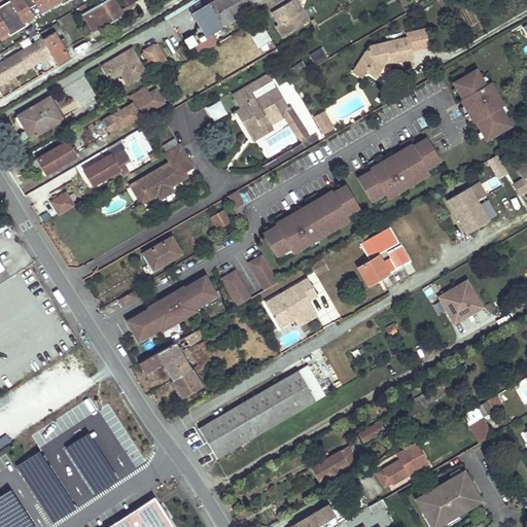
[(0,35),(7,31),(10,36),(28,25),(25,21),(34,15),(30,8),(36,4),(40,11),(50,5),(47,0),(12,0),(11,1),(10,0),(0,6),(0,35)]
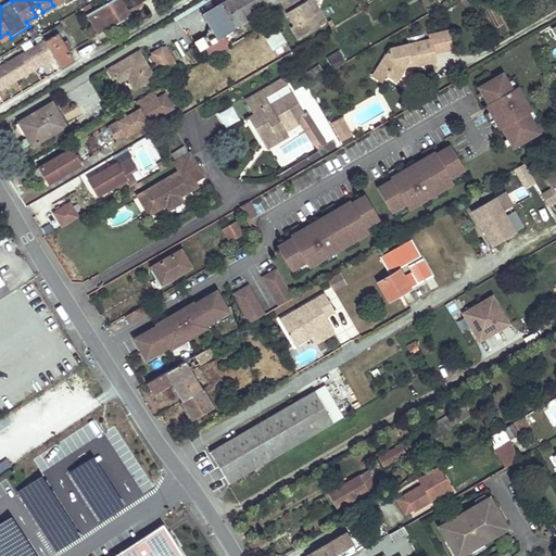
[(127,9),(122,0),(111,0),(88,14),(98,30),(111,23),(113,26),(131,15),(130,13),(127,9)]
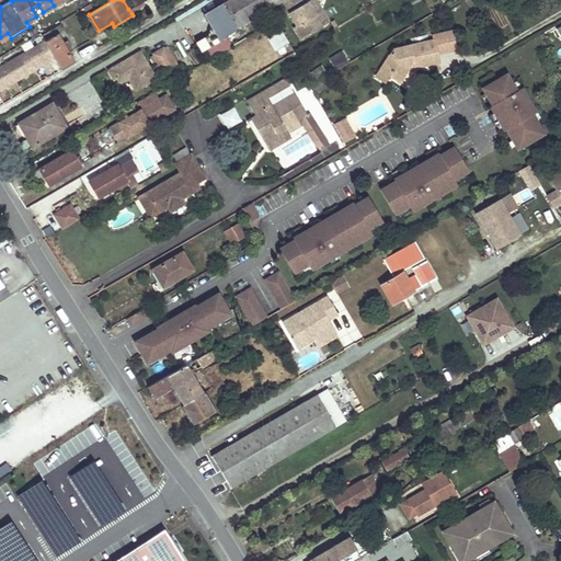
[(209,0),(201,0),(174,16),(176,20),(209,0)]
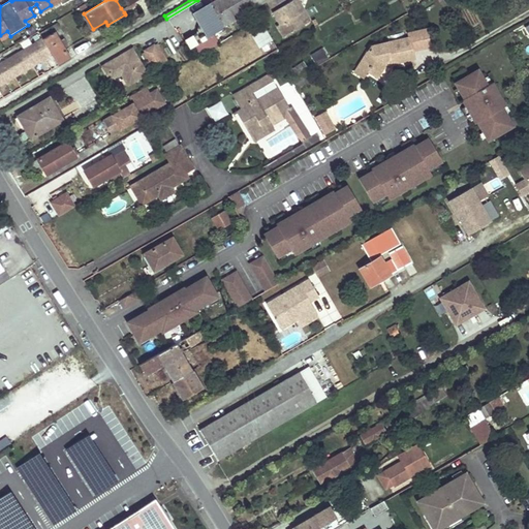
[(255,6),(251,0),(215,0),(209,4),(193,13),(205,33),(207,35),(211,33),(255,6)]
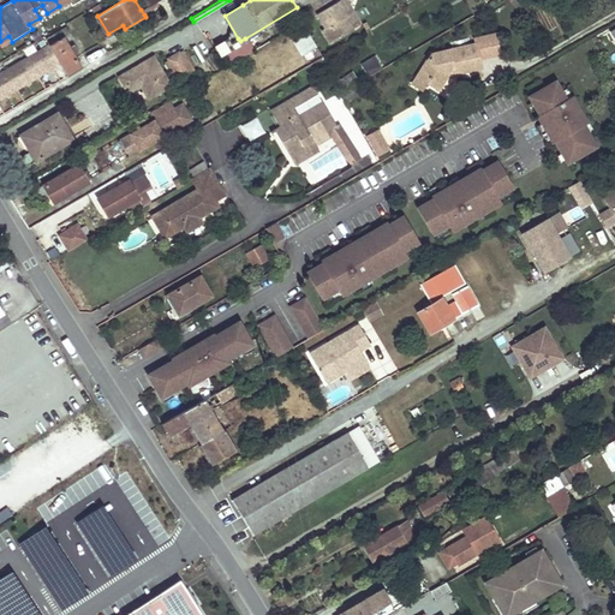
[(350,9),(345,0),(336,0),(316,12),(326,28),(323,30),(329,41),(356,27),(352,21),(347,11),(350,9)]
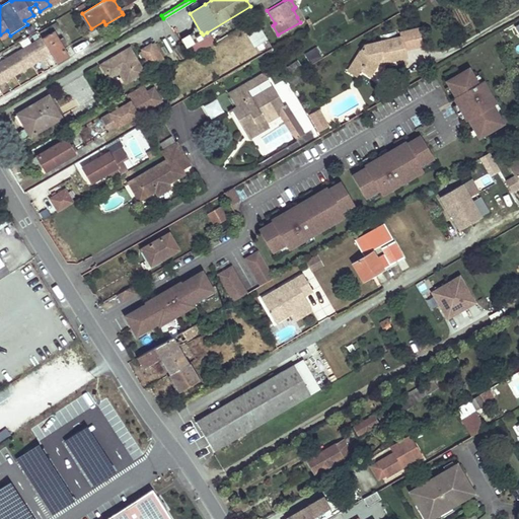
[(134,5),(132,1),(125,5),(119,8),(122,12),(134,5)]
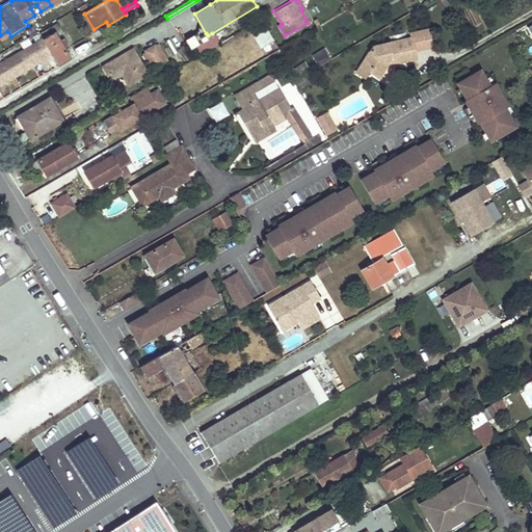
[(261,19),(248,26),(262,47),(273,40),(261,19)]
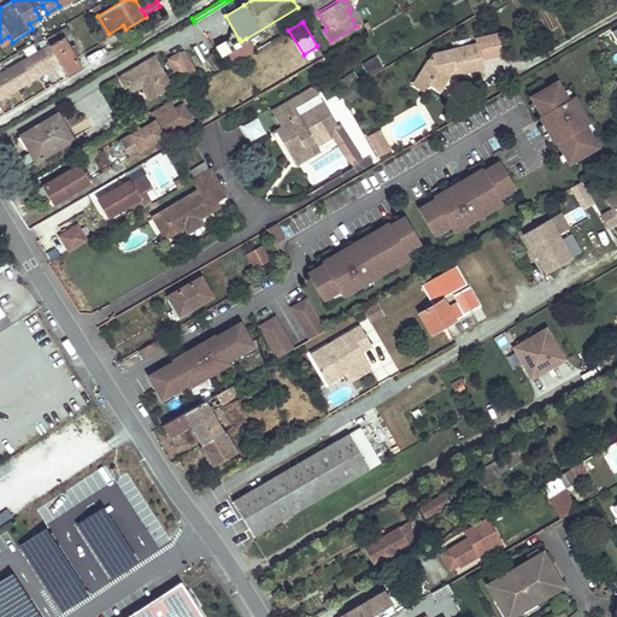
[(125,29),(123,25),(109,34),(111,37),(125,29)]
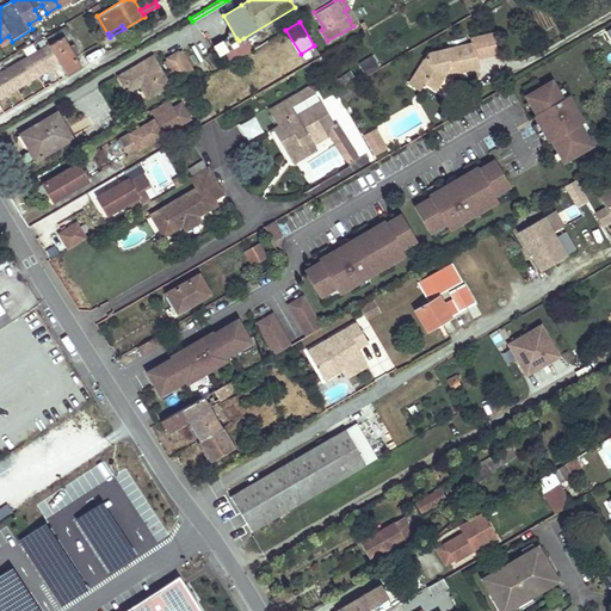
[(471,39),(473,44),(427,53),(418,69),(427,76),(425,81),(437,88),(445,75),(444,69),(450,68),(451,73),(474,68),(471,60),(471,55),(475,54),(476,57),(476,60),(497,55),(493,35),(471,39)]
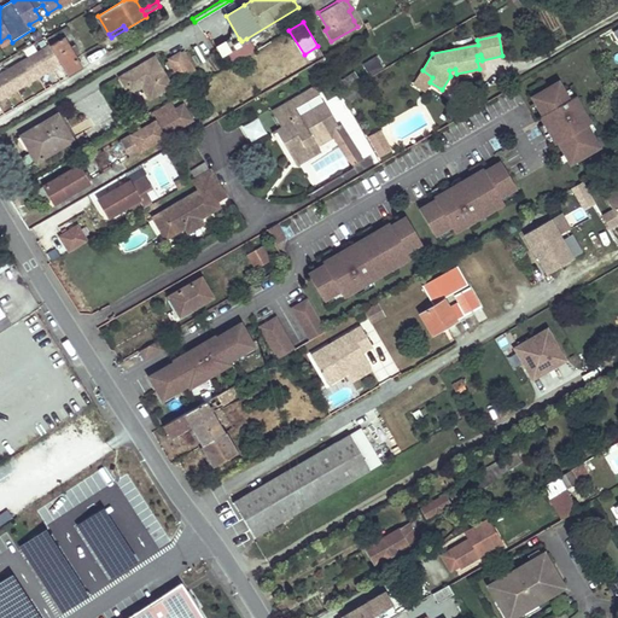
[(64,36),(50,45),(60,64),(68,77),(83,68),(64,36)]
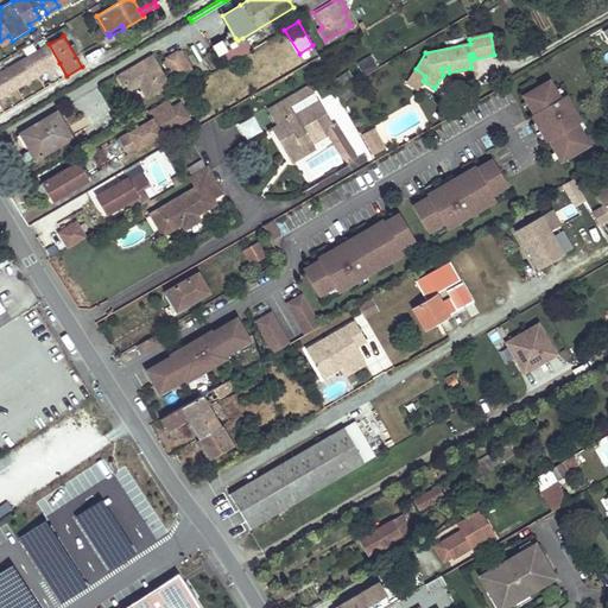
[(223,65),(249,50),(242,38),(238,40),(235,38),(215,50),(223,65)]
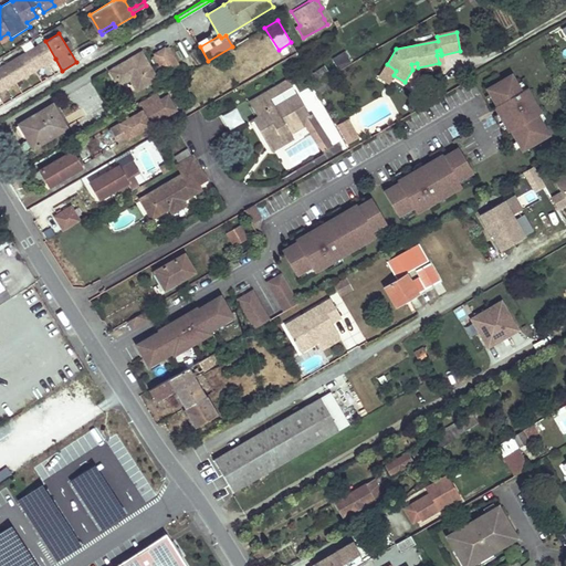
[(0,91),(55,59),(45,41),(0,67),(0,91)]
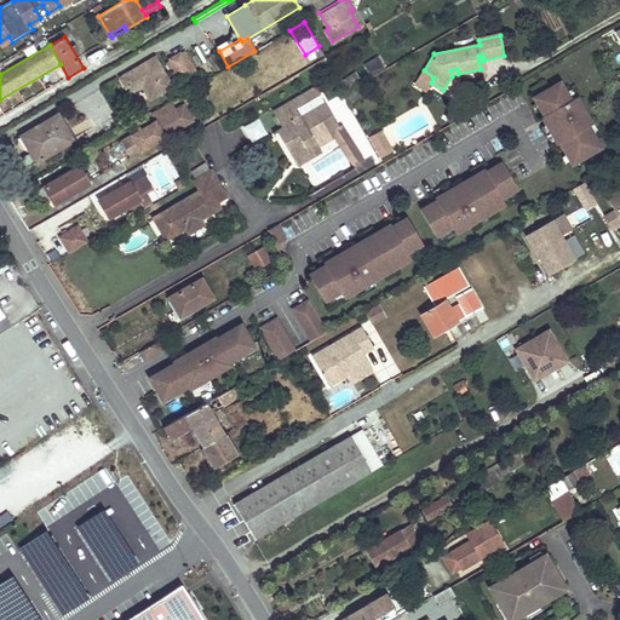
[(194,76),(181,53),(170,59),(171,61),(178,72),(184,82),(194,76)]
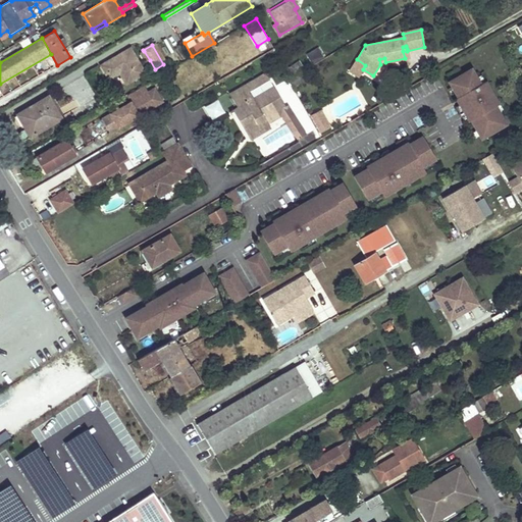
[(144,73),(129,49),(102,65),(107,73),(111,70),(115,76),(120,73),(126,84),(144,73)]
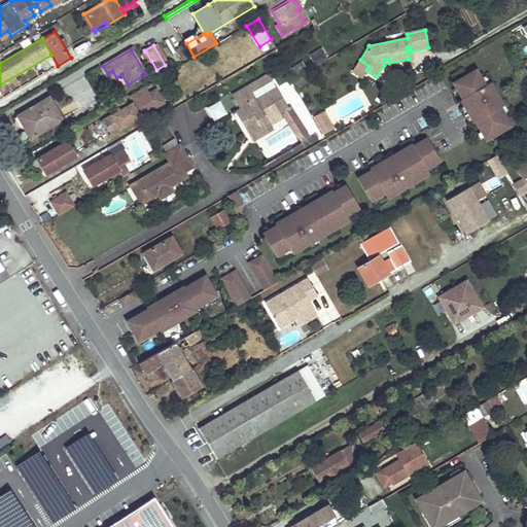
[(151,61),(145,51),(142,55),(147,64),(151,61)]
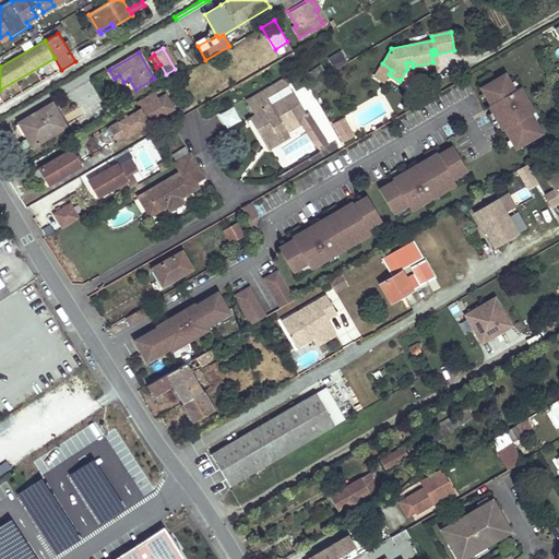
[(391,70),(382,63),(379,69),(389,74),(391,70)]
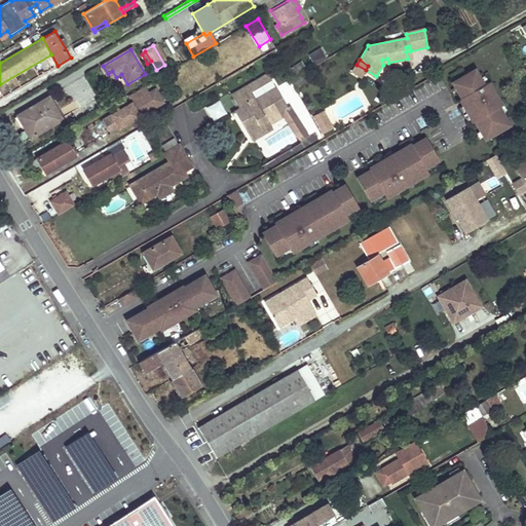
[(116,77),(112,71),(108,74),(111,80),(116,77)]
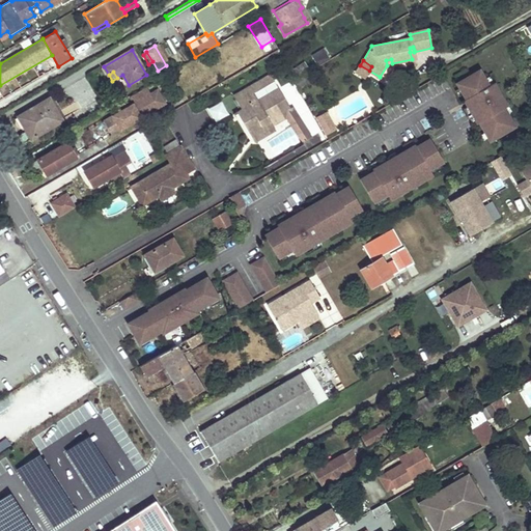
[(490,142),(513,128),(503,109),(506,107),(497,90),(492,93),(479,72),(455,85),(465,101),(464,102),(477,124),(478,123),(490,142)]
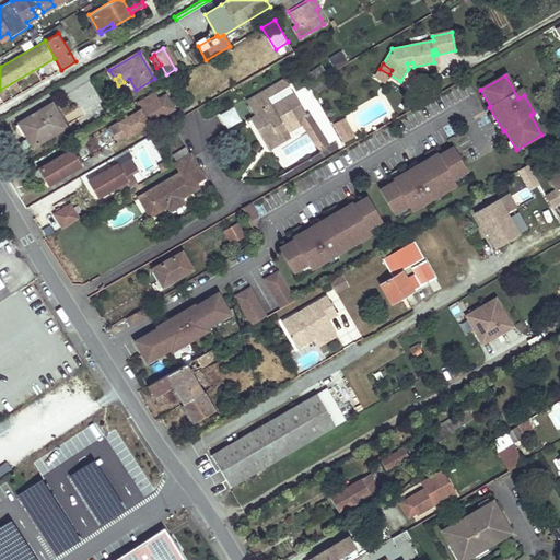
[(290,85),(286,79),(247,101),(255,115),(261,126),(256,129),(265,146),(279,138),(276,132),(284,127),(284,128),(307,115),(294,93),(272,106),(268,97),(290,85)]
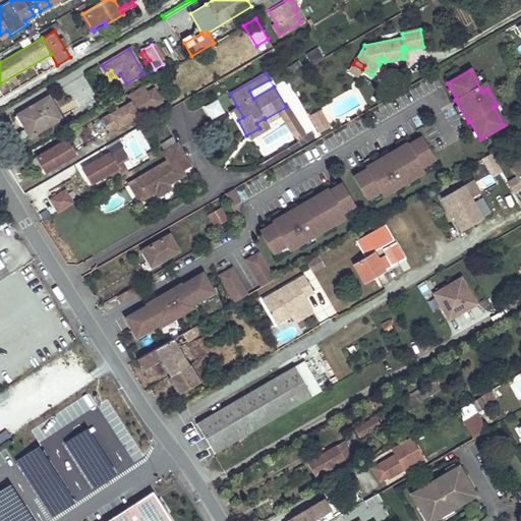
[(136,89),(126,95),(129,102),(69,137),(76,152),(162,101),(154,88),(140,95),(136,89)]
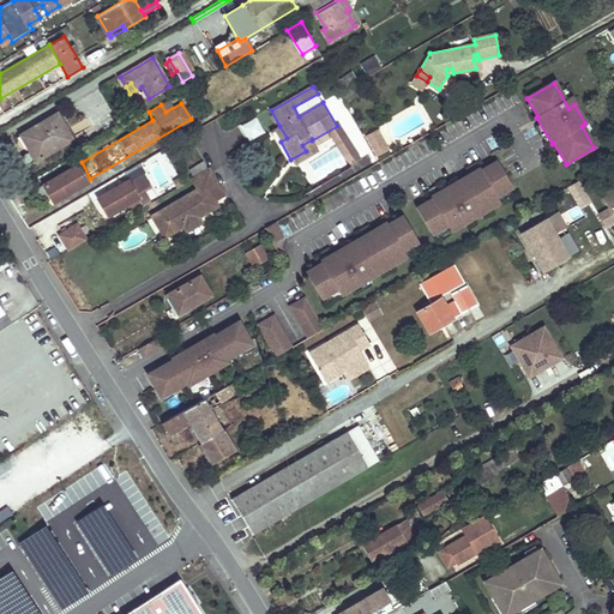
[(73,139),(58,113),(19,134),(37,161),(73,139)]
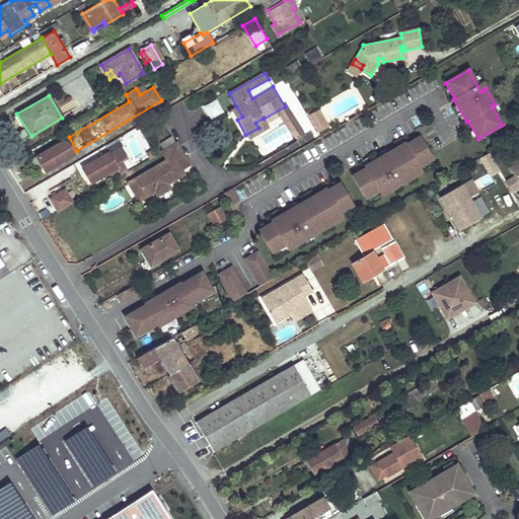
[(242,117),(236,106),(231,109),(237,120),(242,117)]
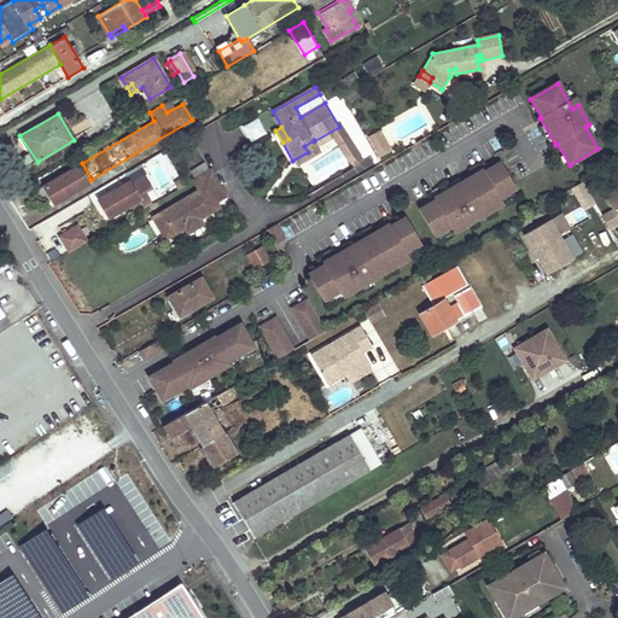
[(389,144),(380,130),(369,138),(377,151),(389,144)]
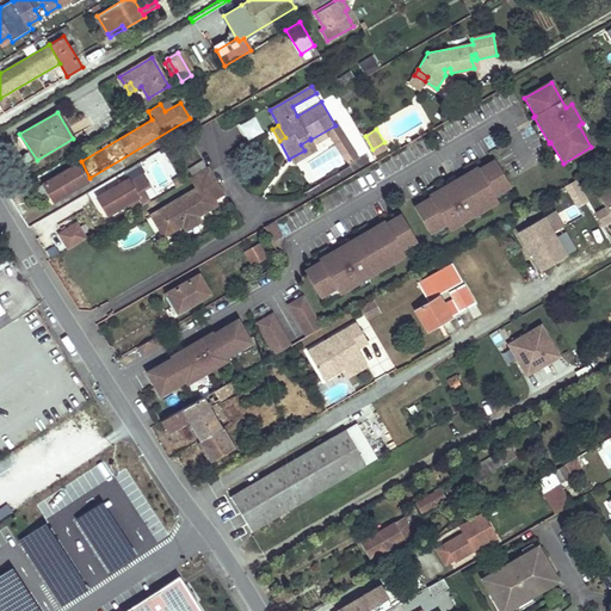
[(310,140),(310,139),(301,144),(304,150),(289,159),(292,164),(316,149),(310,140)]
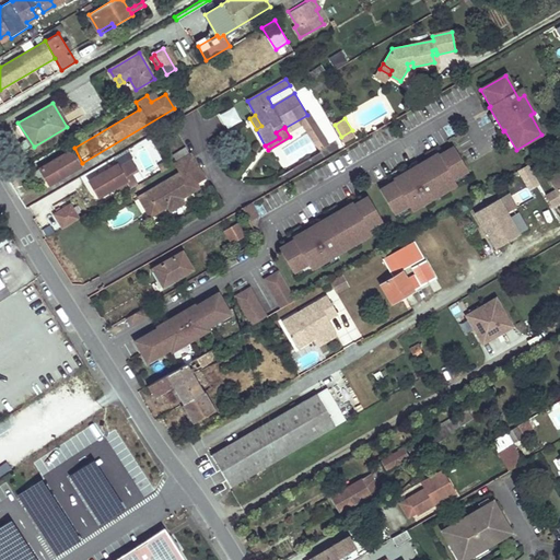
[(354,136),(352,130),(341,137),(345,141),(354,136)]
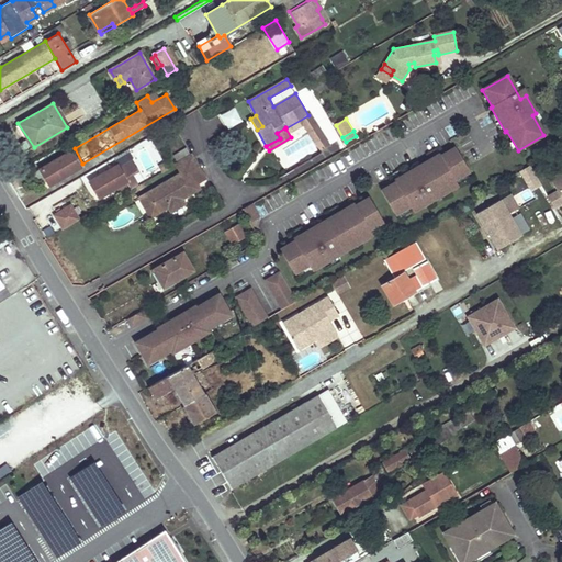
[(296,139),(276,150),(285,167),(305,155),(296,139)]
